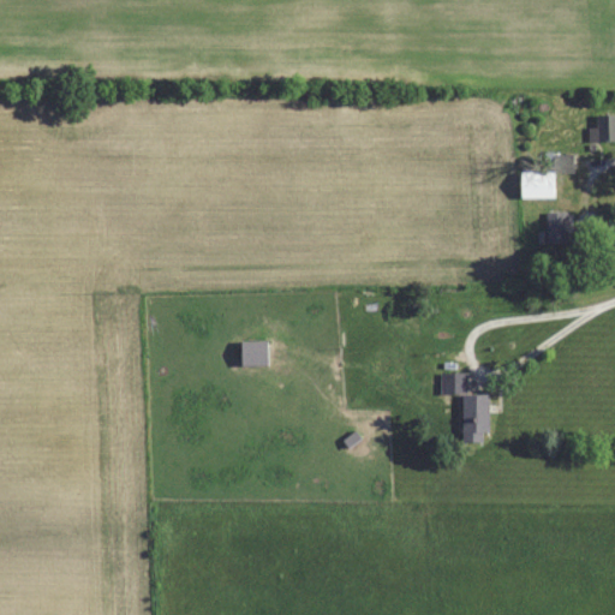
[(589,141),(614,139),(614,114),(596,114),(596,127),(589,127),(589,141)]
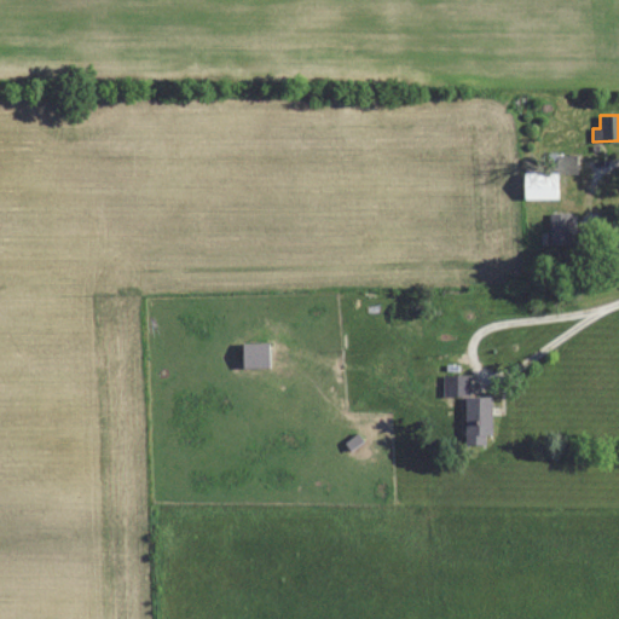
[(557,198),(557,172),(576,172),(576,155),(554,155),(554,157),(549,157),(549,169),(524,169),(524,198),(557,198)]
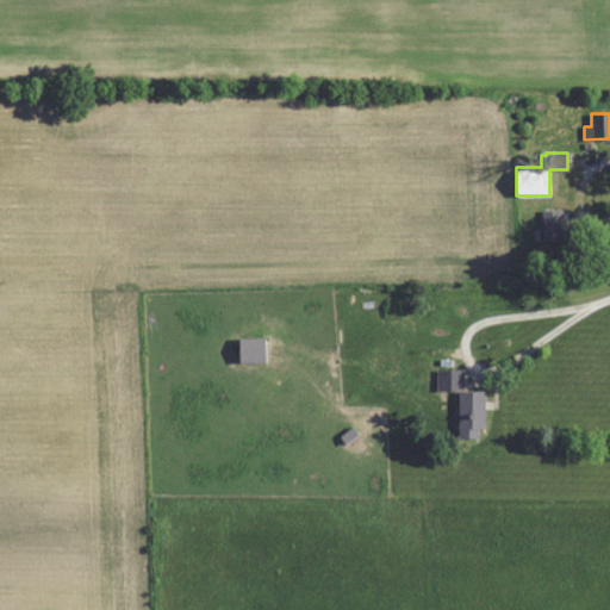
[(561,210),(542,210),(542,241),(561,241),(561,210)]
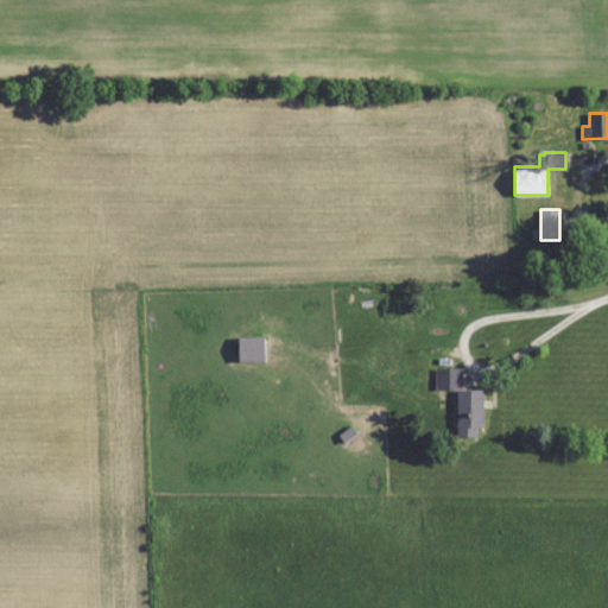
[(605,246),(603,272),(607,272),(607,232),(593,230),(591,245),(605,246)]
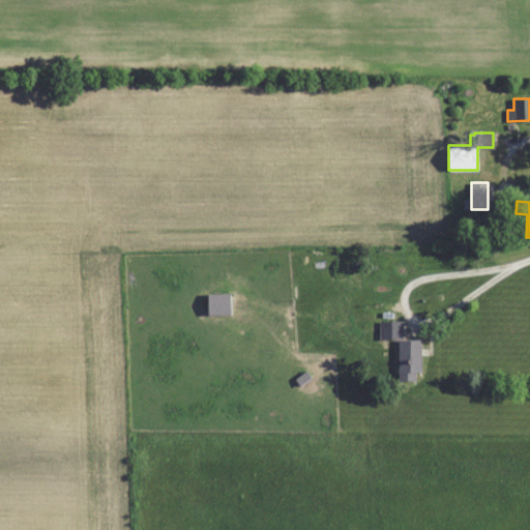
[(379,321),(379,340),(398,339),(398,381),(420,381),(419,340),(402,340),(402,321),(379,321)]
